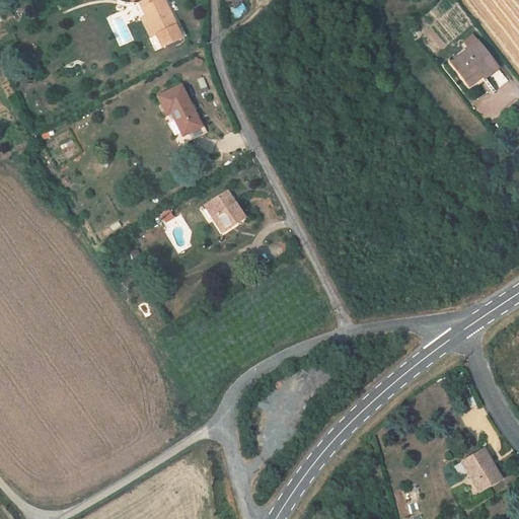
[(175,26),(177,25),(164,0),(144,0),(139,3),(143,10),(147,8),(150,14),(145,16),(155,36),(156,35),(162,48),(181,39),(175,26)]
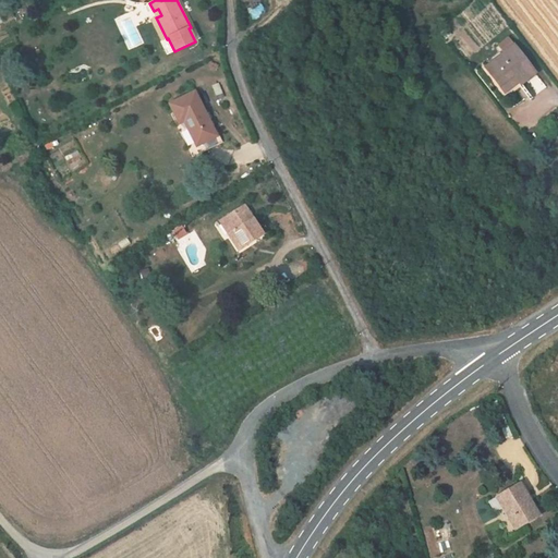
[(162,41),(167,39),(156,17),(152,20),(162,41)]
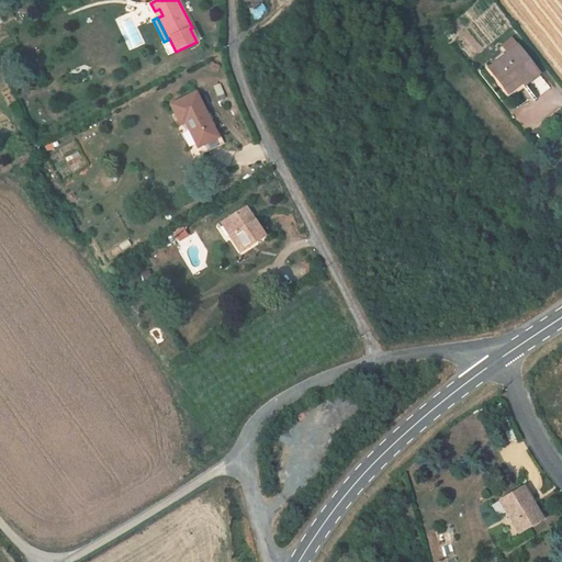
[(525,86),(539,74),(518,46),(489,68),(503,87),(517,76),(521,81),(525,86)]
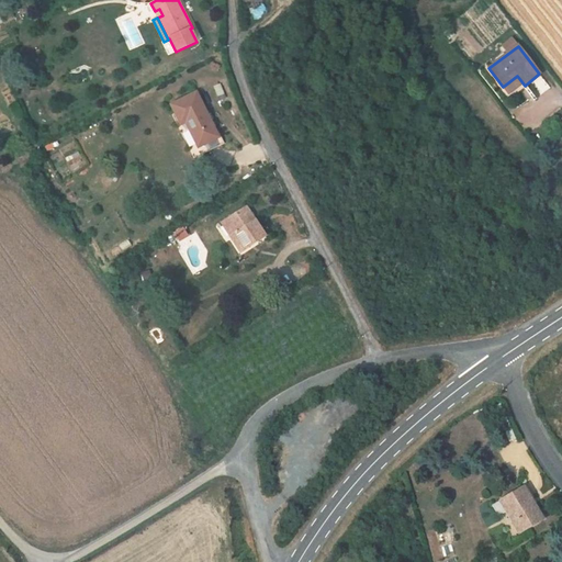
[(517,76),(503,87),(508,92),(521,81),(517,76)]
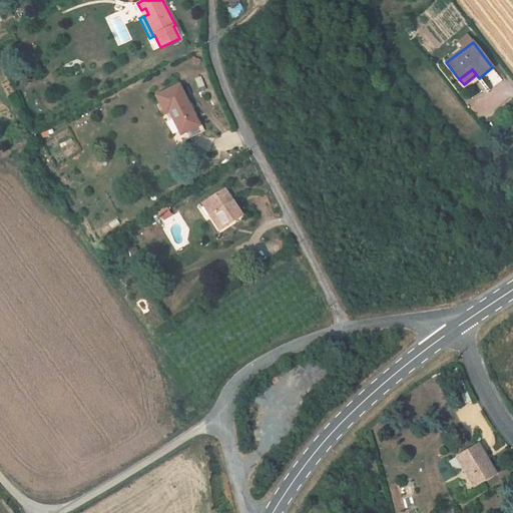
[(199,125),(179,85),(156,96),(165,113),(169,111),(181,134),(199,125)]
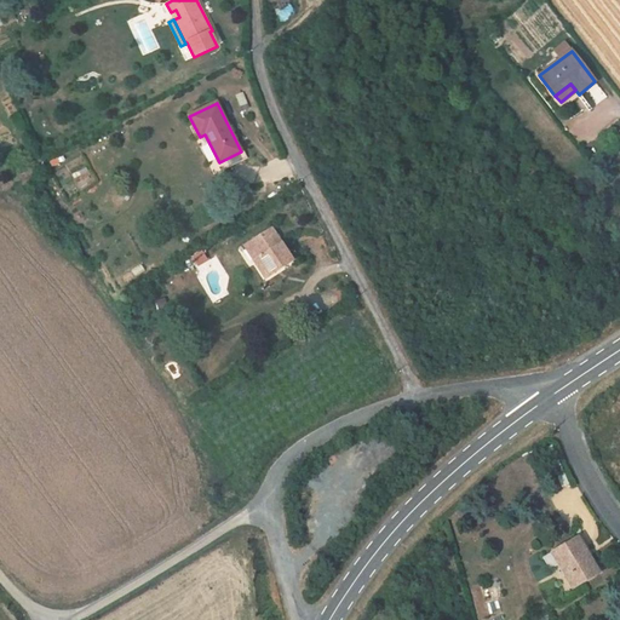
[(247,159),(244,150),(241,151),(219,162),(223,171),(247,159)]
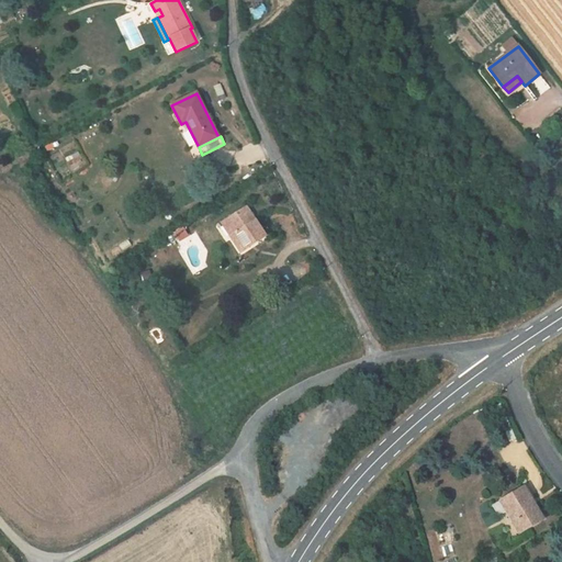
[(240,253),(265,237),(246,208),(226,221),(235,234),(231,237),(240,253)]
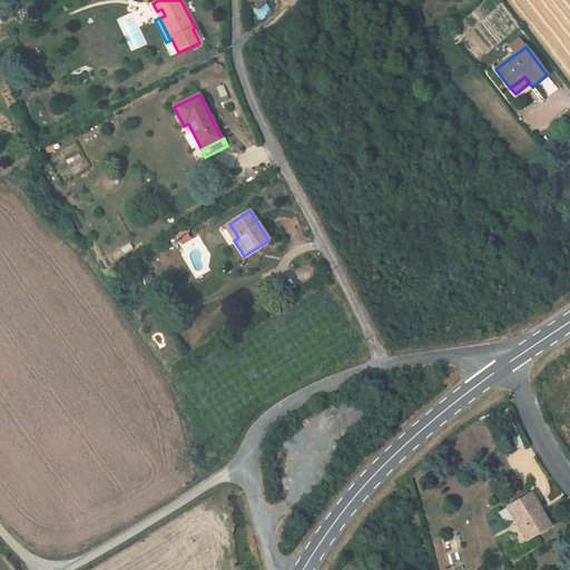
[(234,241),(238,237),(229,224),(225,227),(234,241)]
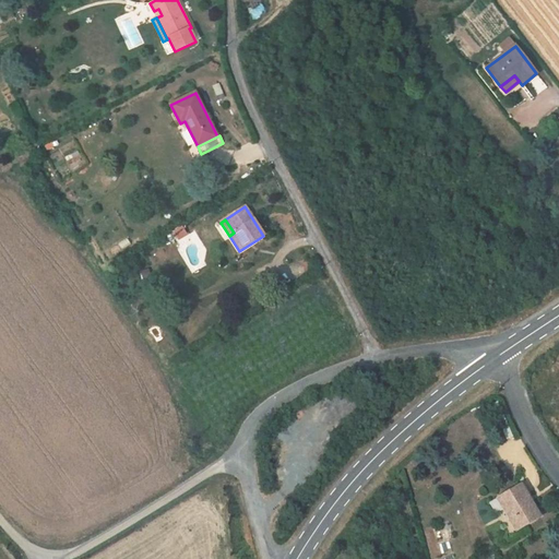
[(507,508),(519,530),(540,516),(521,485),(499,498),(506,509),(507,508)]
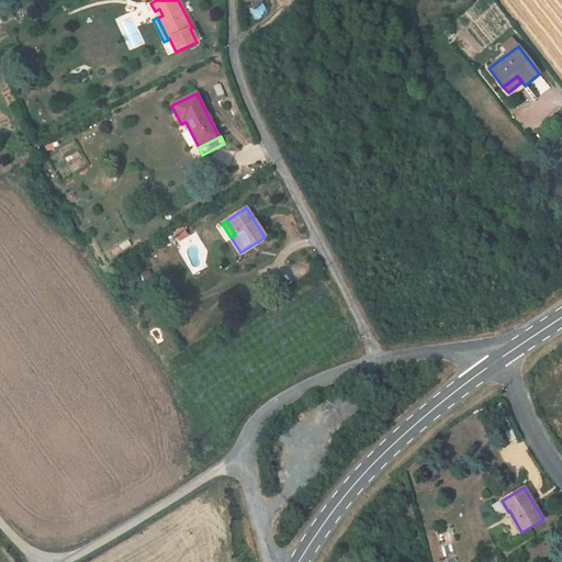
[(494,505),(501,516),(507,513),(508,512),(502,501),(494,505)]
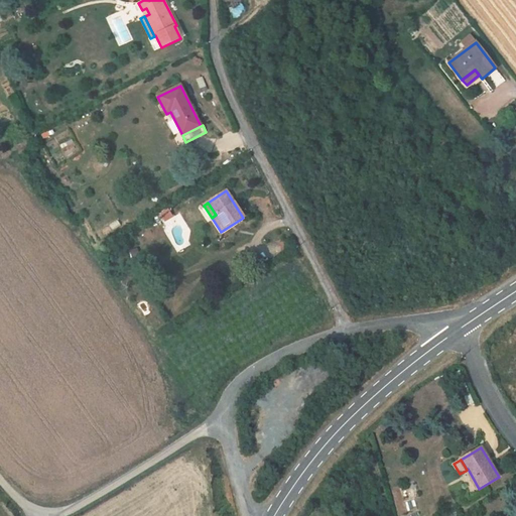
[(466,471),(477,490),(479,489),(468,469),(467,470),(466,471)]
